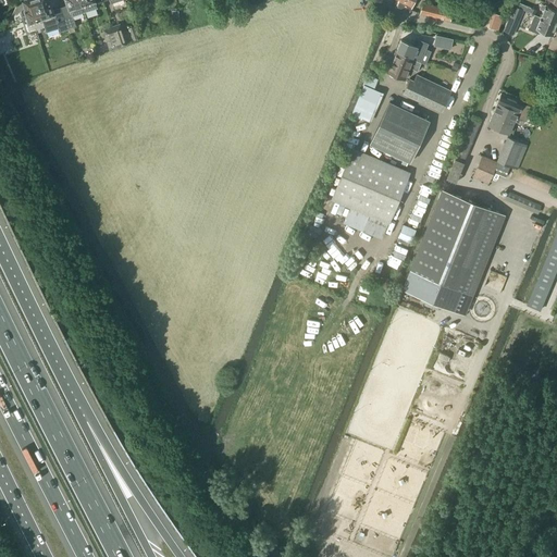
[(28,20),(28,22),(35,21),(37,27),(44,26),(34,0),(23,0),(26,9),(25,9),(26,12),(25,12),(24,15),(24,17),(27,20),(28,20)]
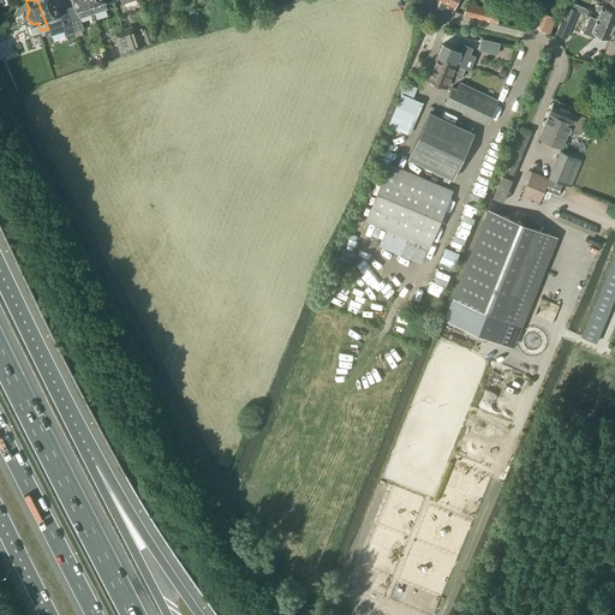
[(41,30),(41,31),(63,25),(65,35),(73,31),(66,9),(58,11),(55,1),(54,1),(53,0),(37,0),(48,29),(41,30)]
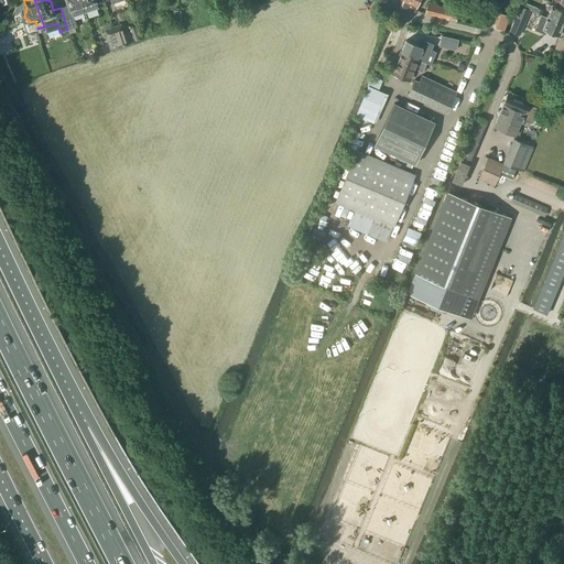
[(62,8),(61,8),(67,29),(76,26),(73,17),(86,12),(80,0),(65,0),(67,7),(62,8)]
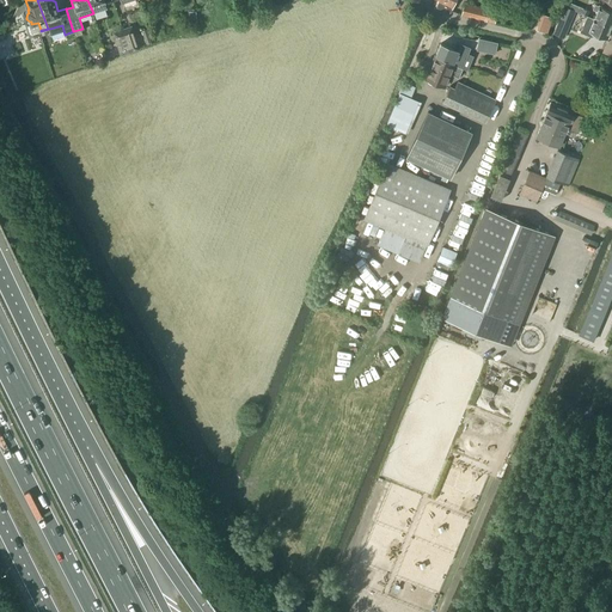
[(87,0),(93,13),(108,8),(104,0),(103,0),(87,0)]
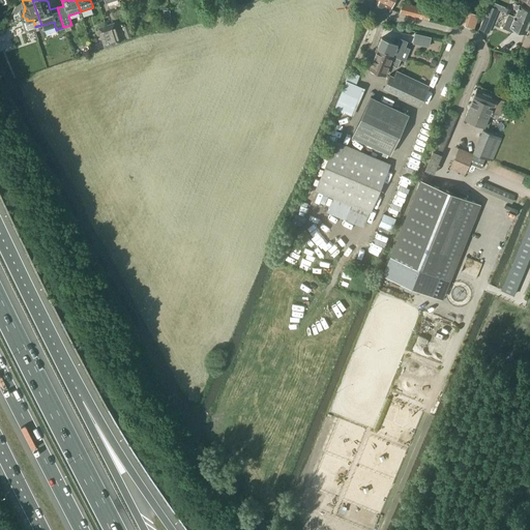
[(389,10),(393,2),(395,3),(396,0),(379,0),(377,4),(389,10)]
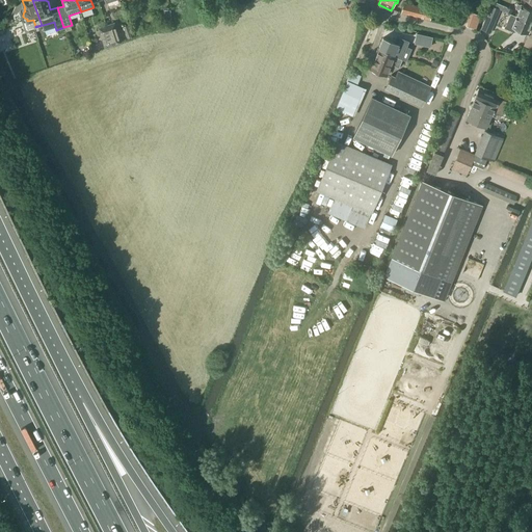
[(507,7),(493,1),(490,5),(511,14),(512,10),(507,7)]
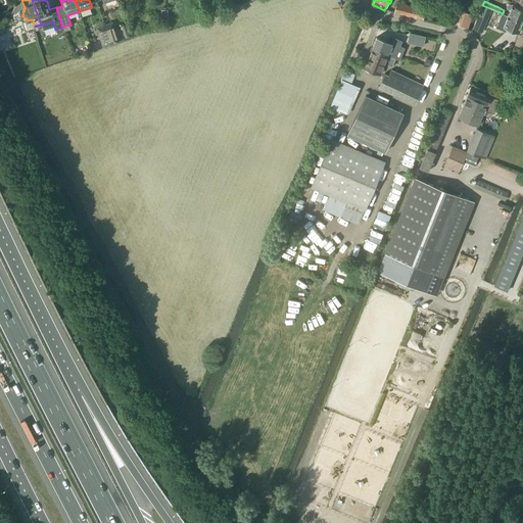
[(396,3),(394,13),(423,19),(425,10),(396,3)]
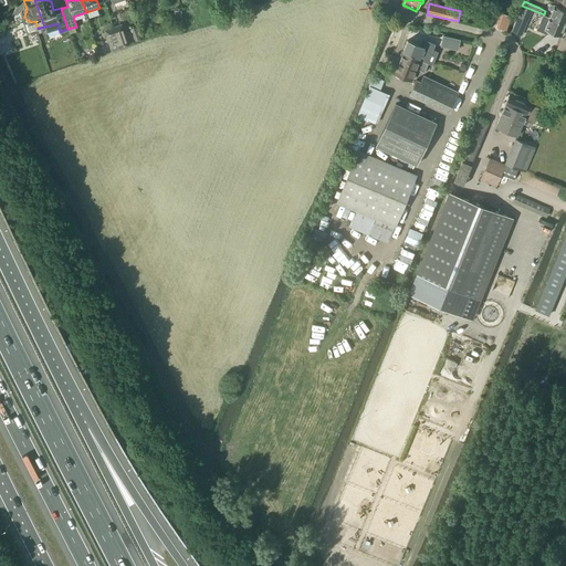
[(549,17),(548,17),(565,24),(565,22),(565,10),(551,3),(548,9),(552,10),(549,17)]
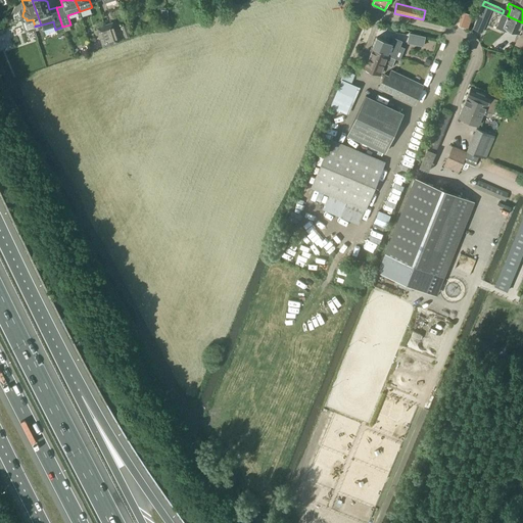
[(507,31),(511,33),(512,31),(518,34),(522,22),(507,15),(504,14),(502,14),(503,13),(482,5),(502,13),(496,26),(496,25),(495,28),(506,32),(507,31)]
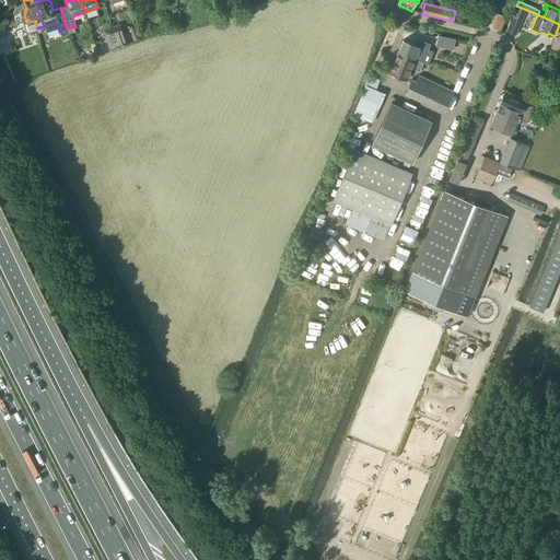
[(503,28),(504,14),(496,13),(494,27),(503,28)]
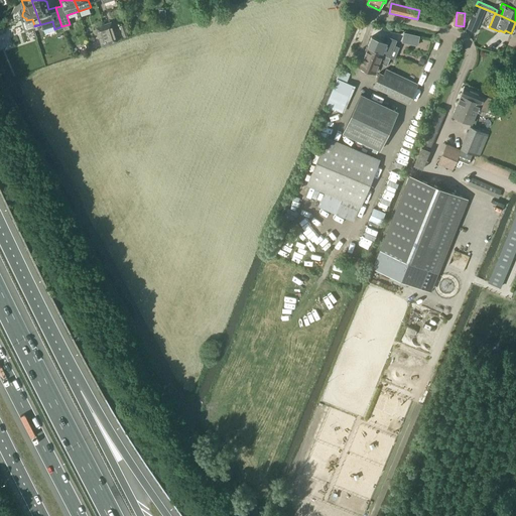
[(103,24),(110,43),(118,41),(112,21),(103,24)]
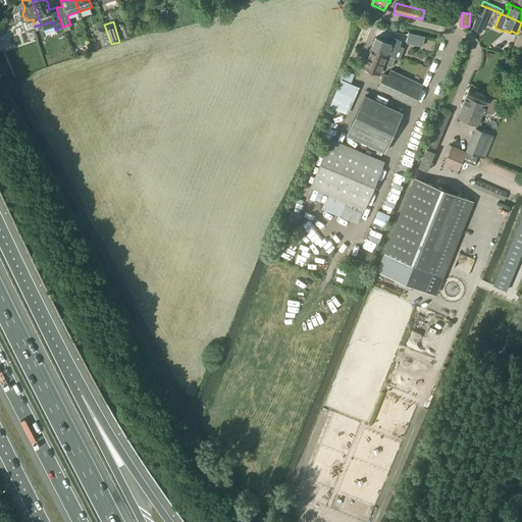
[(111,44),(104,24),(96,28),(102,47),(111,44)]
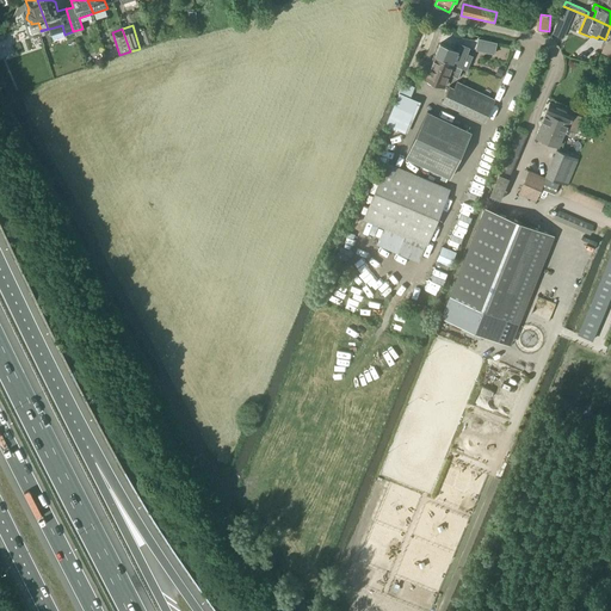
[(474,37),(471,48),(471,49),(494,54),(497,42),(474,37)]
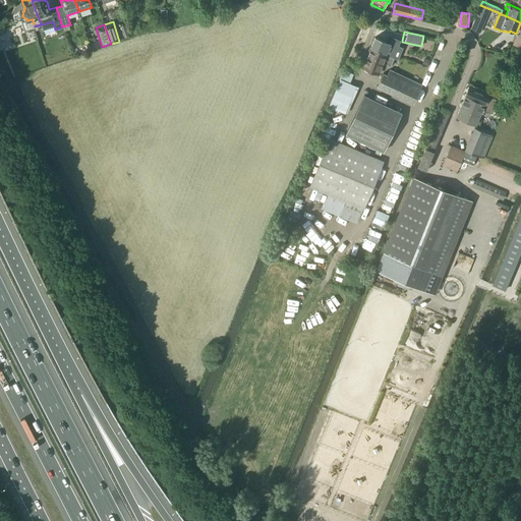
[(0,39),(0,42),(1,46),(11,42),(9,36),(0,39)]
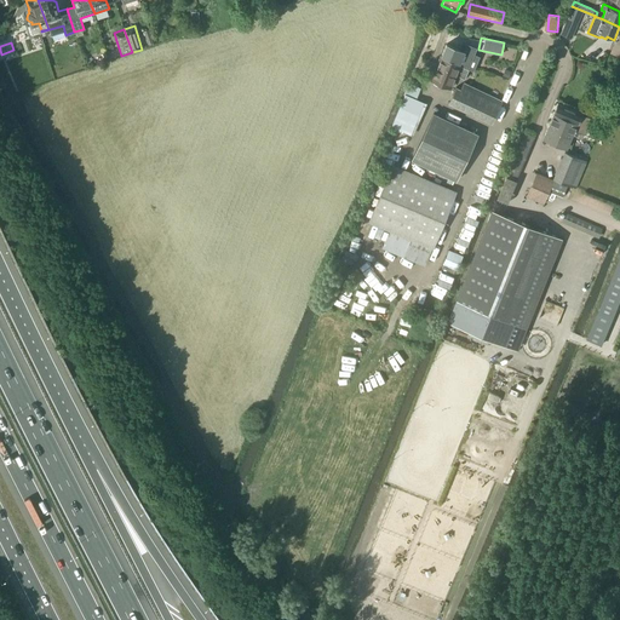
[(446,44),(441,56),(457,62),(459,63),(458,65),(465,68),(468,69),(476,49),(463,42),(460,50),(446,44)]
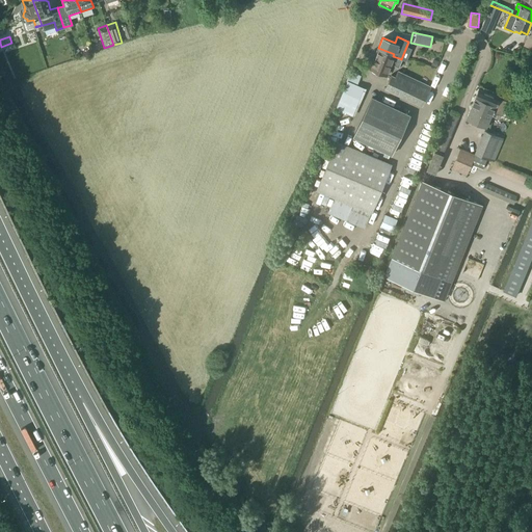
[(376,73),(378,74),(378,73),(386,76),(391,64),(398,68),(402,59),(401,59),(399,58),(393,56),(394,54),(392,53),(378,48),(370,69),(372,70),(371,71),(373,72),(376,73)]
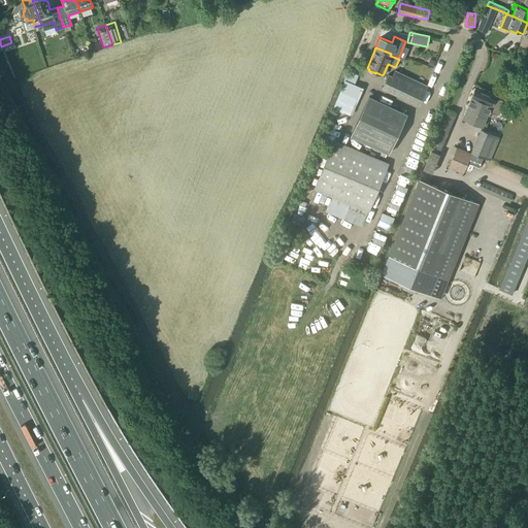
[(392,75),(389,74),(382,88),(419,105),(428,86),(395,70),(392,75)]
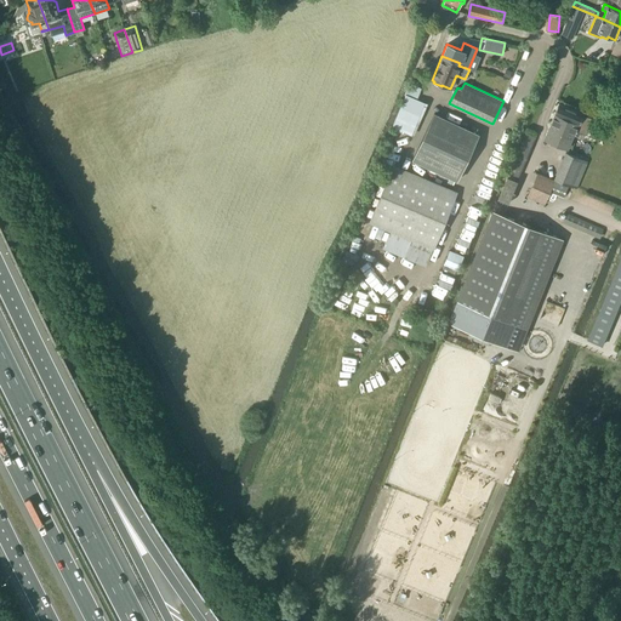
[(409,84),(392,127),(414,136),(417,125),(427,104),(417,101),(422,90),(409,84)]
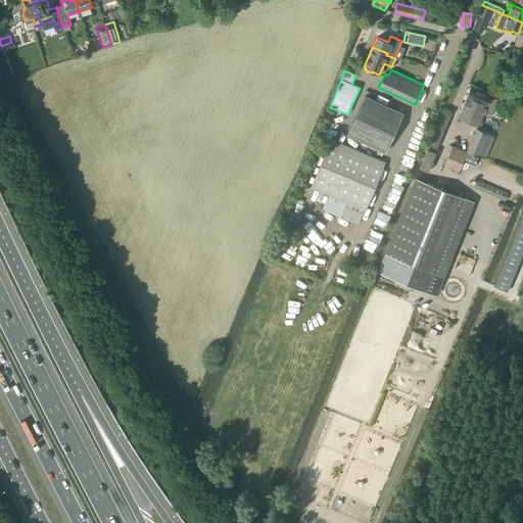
[(466,96),(467,96),(458,117),(478,126),(483,114),(490,116),(497,98),(470,87),(466,96)]
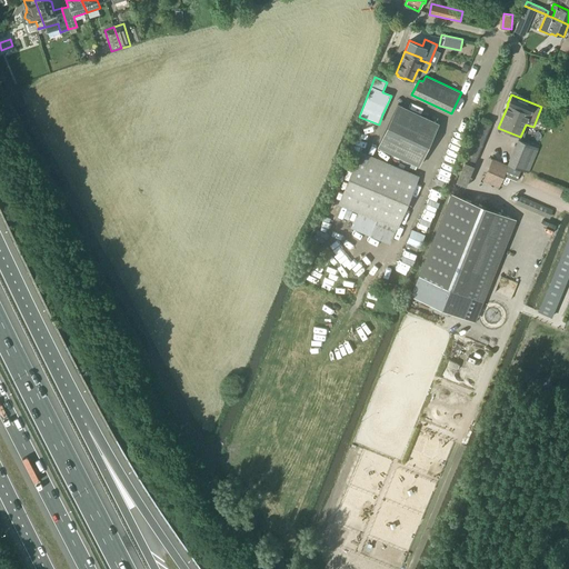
[(397,103),(377,148),(417,167),(438,122),(397,103)]
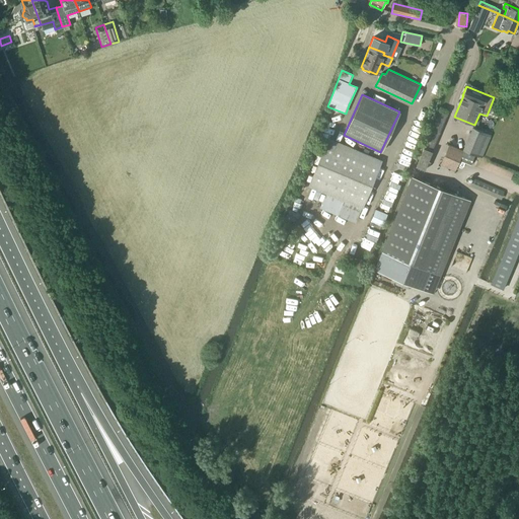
[(423,147),(415,167),(419,169),(424,171),(448,115),(439,110),(430,132),(431,133),(430,134),(424,148),(423,147)]
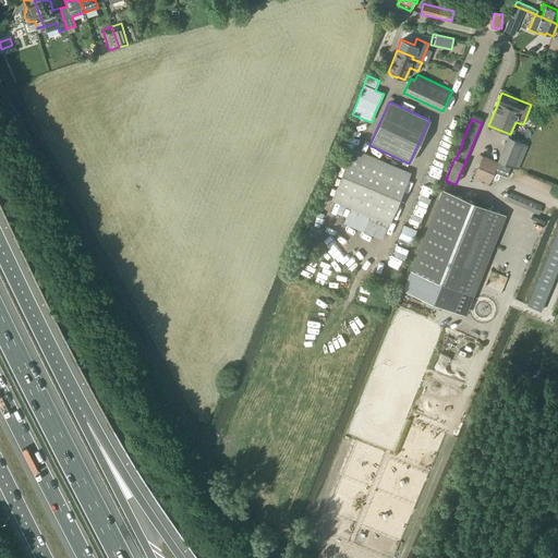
[(498,162),(483,156),(473,178),(489,184),(494,173),(506,179),(511,167),(518,170),(529,145),(508,136),(497,161),(499,161),(498,162)]
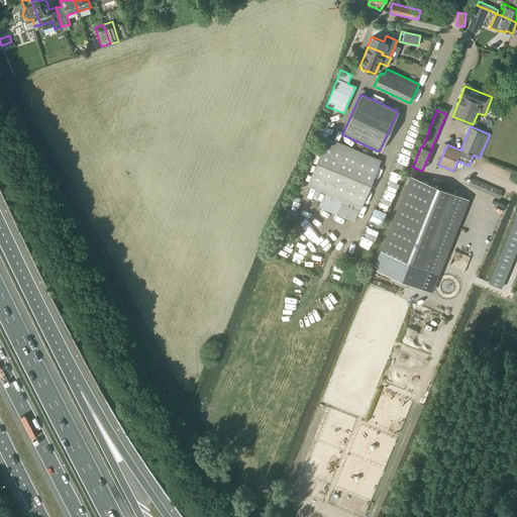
[(306,186),(342,201),(336,214),(354,222),(359,208),(360,208),(381,160),(326,137),(306,186)]
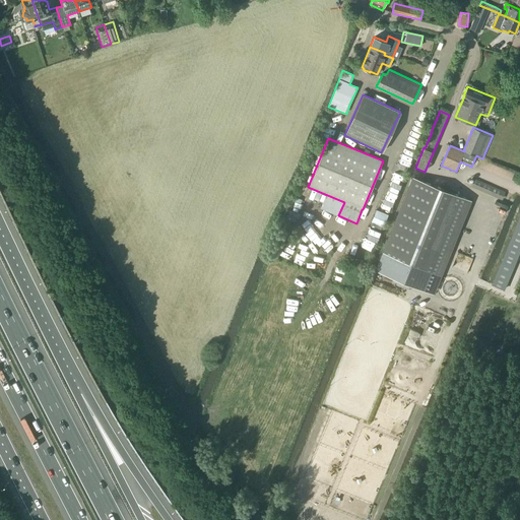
[(412,177),(375,270),(435,294),(471,200),(412,177)]
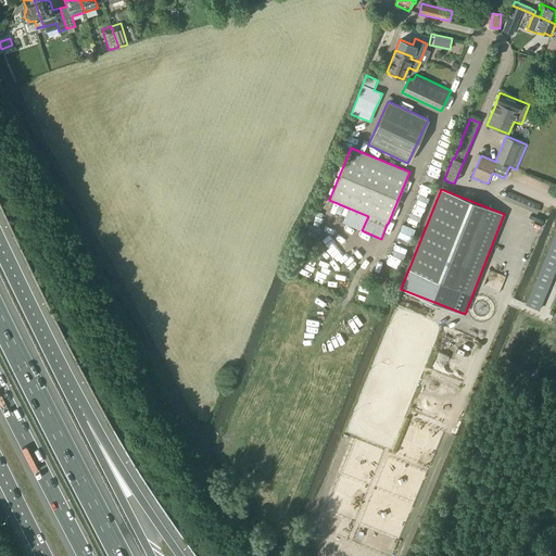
[(504,199),(533,211),(533,212),(536,214),(540,205),(536,203),(536,204),(507,191),(504,199)]
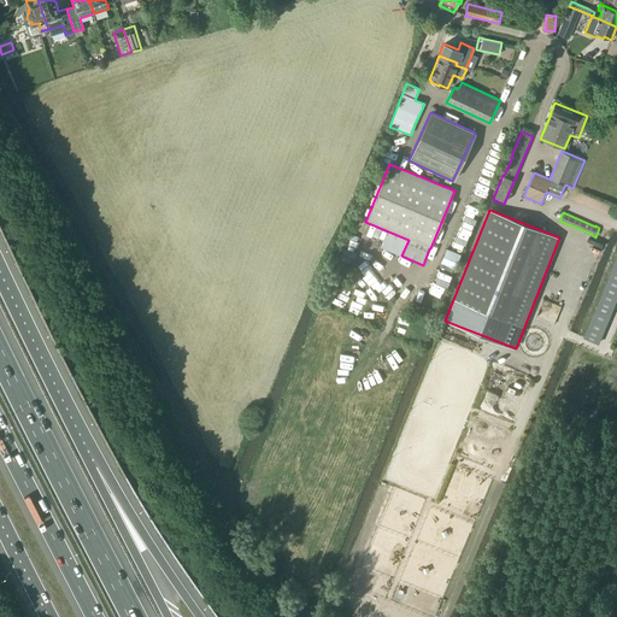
[(446,248),(440,263),(453,268),(459,253),(446,248)]
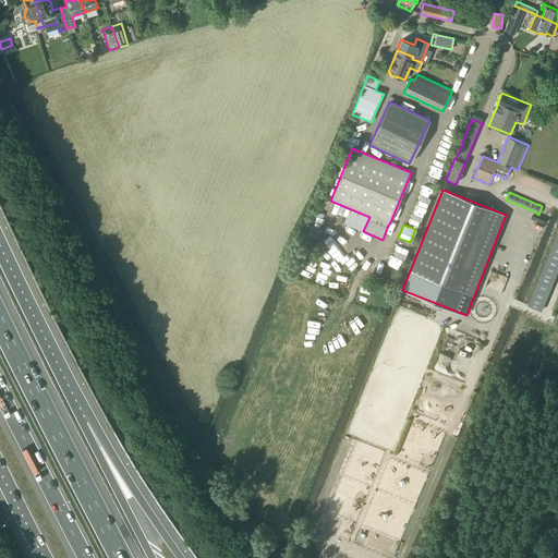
[(557,229),(537,282),(550,288),(557,269),(557,229)]
